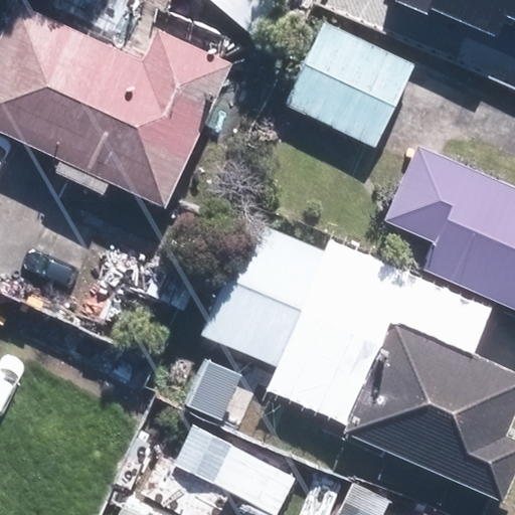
[(31,0),(23,0),(0,49),(0,119),(64,149),(58,162),(114,187),(119,176),(175,202),(244,54),(170,20),(153,56),(31,0)]
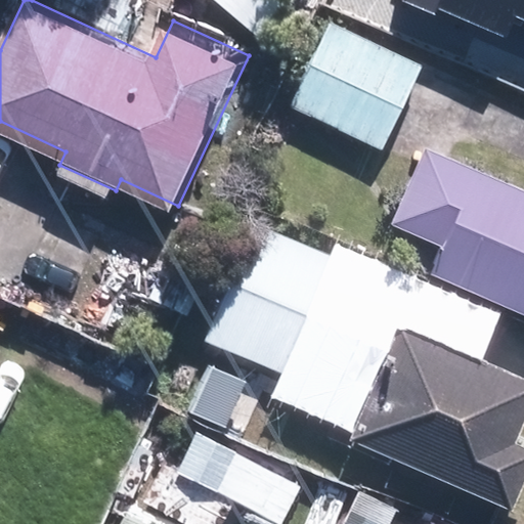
[(424,0),(505,36),(514,15),(520,0),(424,0)]
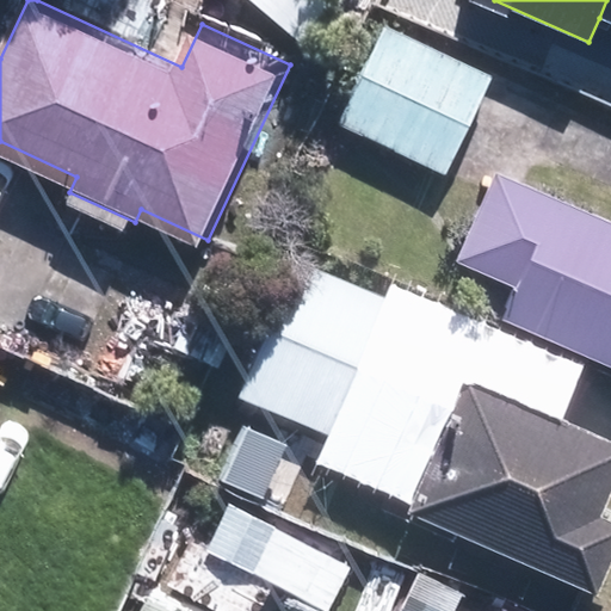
[(610,0),(606,0),(599,18),(610,23),(610,0)]
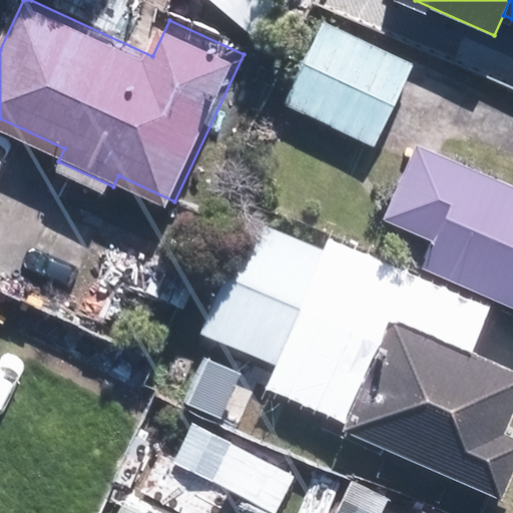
[(419,57),(328,14),(289,97),(380,140),(419,57)]
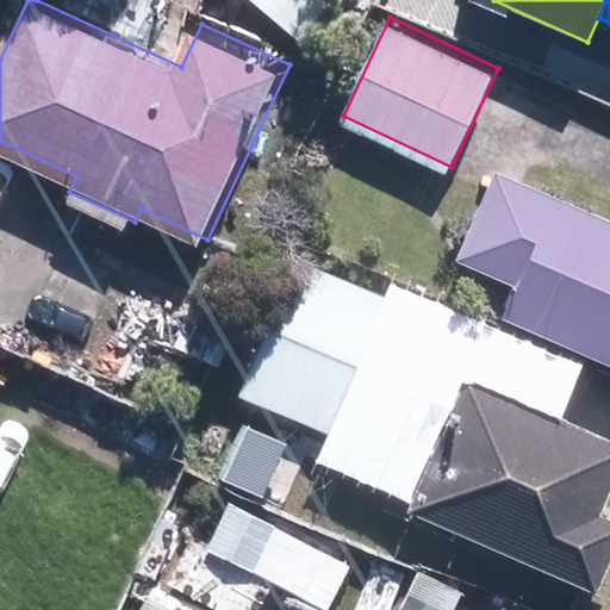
[(609,211),(498,163),(455,261),(518,288),(506,317),(609,362),(609,211)]
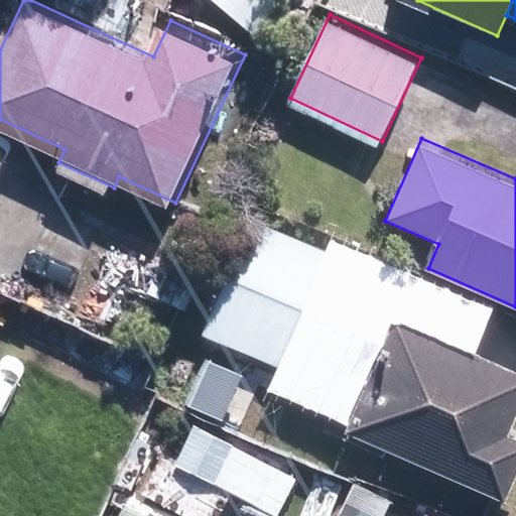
[(325,252),(253,221),(205,334),(278,365),(267,391),(350,427),(395,321),(472,354),(491,309),(330,240),(325,252)]
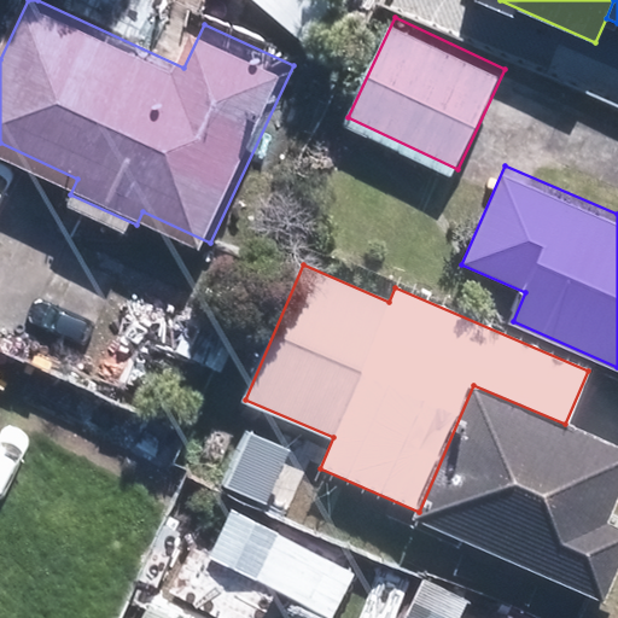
[(617,447),(565,424),(473,385),(419,512),(415,520),(604,601),(617,569),(617,524),(608,520),(617,497),(617,447)]
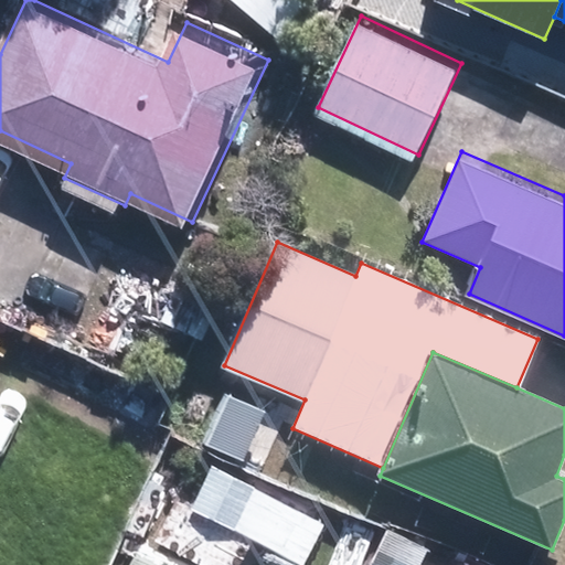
[(333,513),(217,459),(196,503),(312,557),(333,513)]
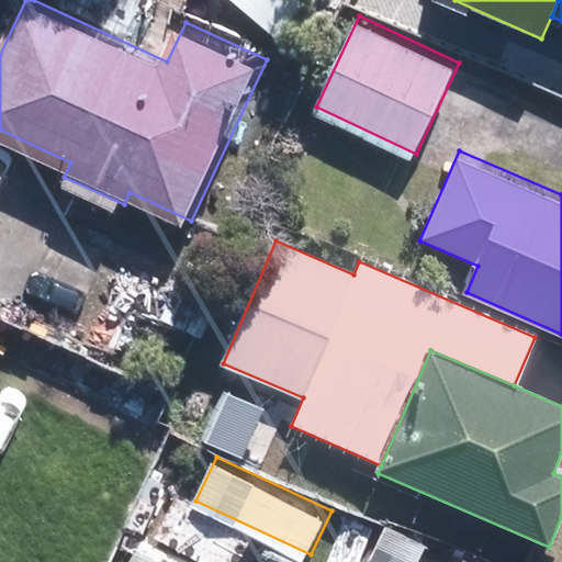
[(426,561),(437,539),(393,518),(372,561),(375,561),(426,561)]
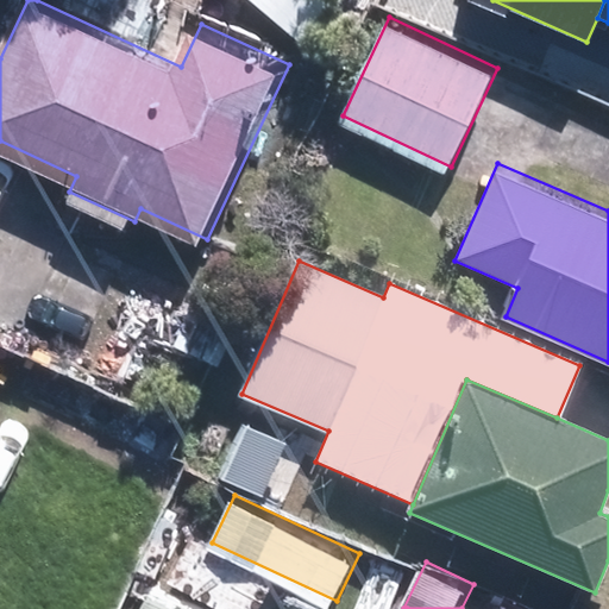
[(201,608),(152,586),(142,608),(201,608)]
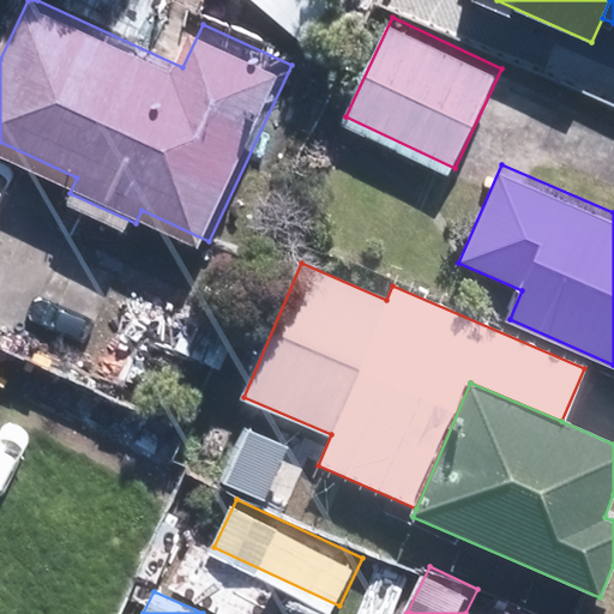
All buildings are outlined.
